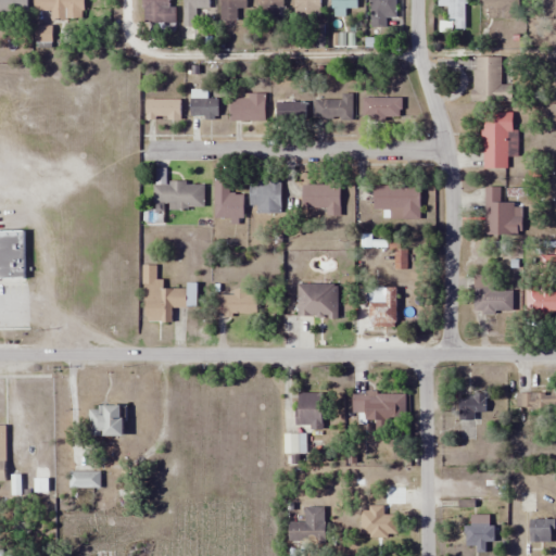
[(0,0),(0,13),(27,14),(26,0),(0,0)]
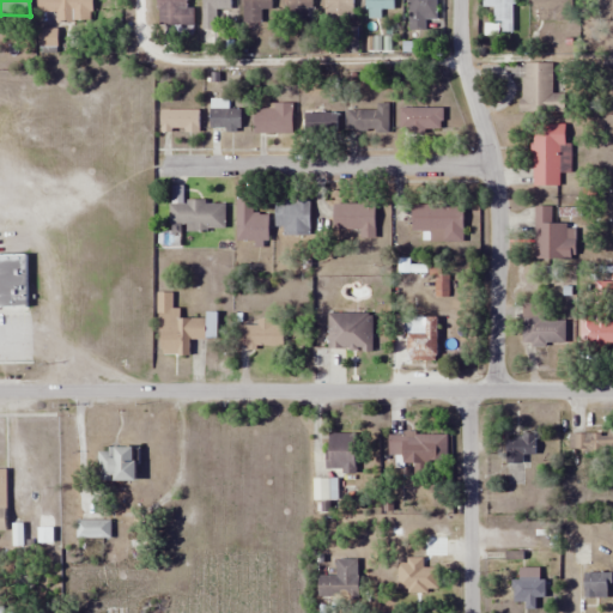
[(55,23),(92,23),(91,0),(37,0),(38,12),(55,12),(55,23)]
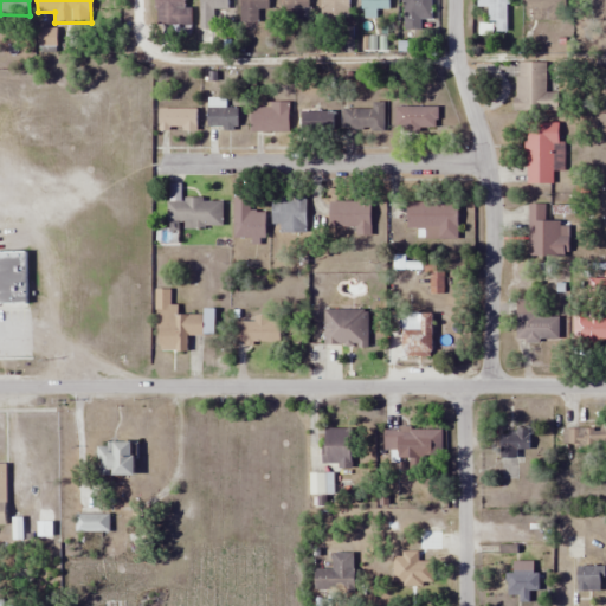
[(191,0),(155,0),(155,25),(191,25),(191,0)]
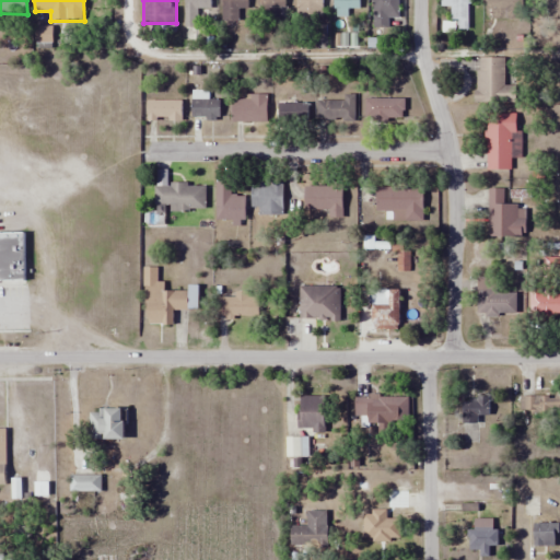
[(212,0),(184,0),(185,26),(197,26),(197,14),(213,14),(212,0)]
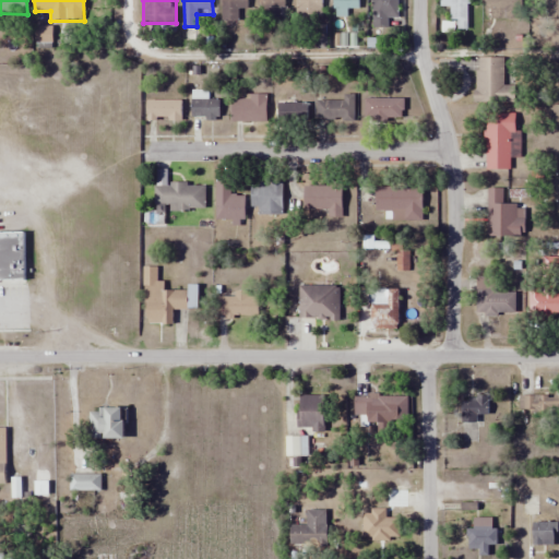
[(247,9),(247,0),(222,0),(222,22),(238,22),(238,9),(247,9)]
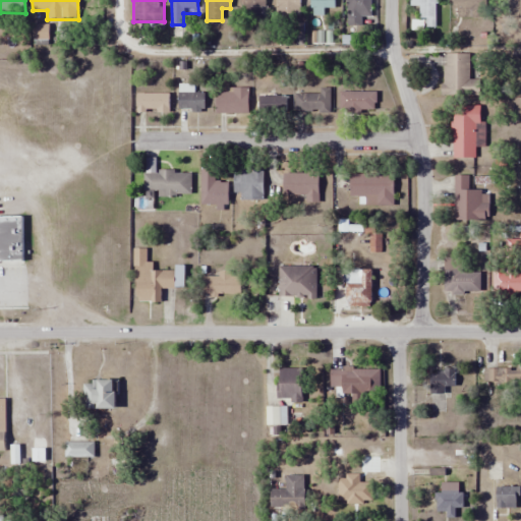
[(265,0),(240,0),(241,17),(265,17),(265,0)]
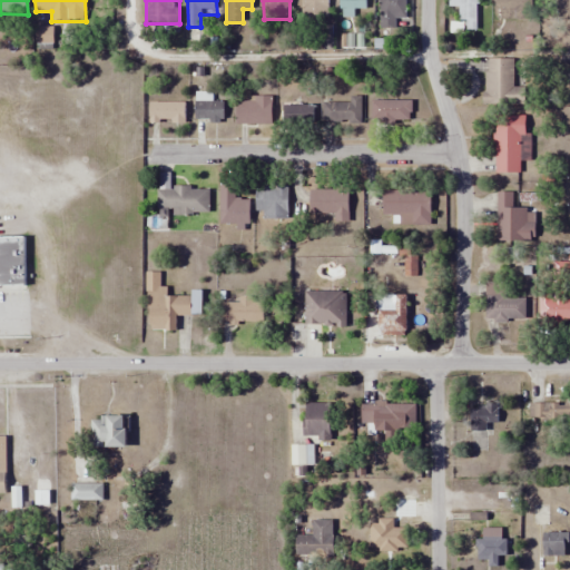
[(327,0),(301,0),(301,18),(328,18),(327,0)]
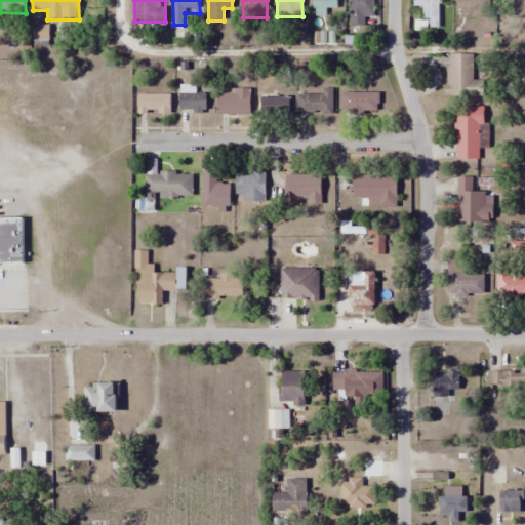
[(325,12),(325,8),(337,8),(337,0),(313,0),(314,12),(325,12)]
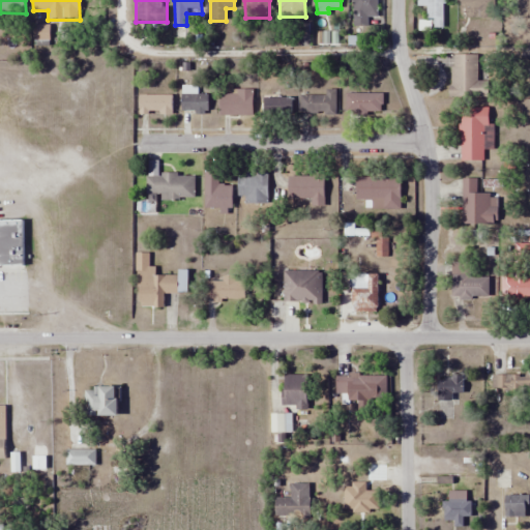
[(377,0),(352,0),(353,26),(377,26),(377,0)]
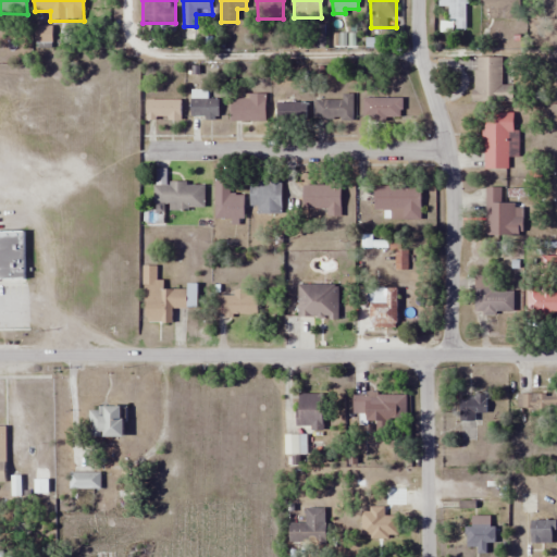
[(455,28),(455,27),(467,27),(466,0),(441,0),(441,28),(455,28)]
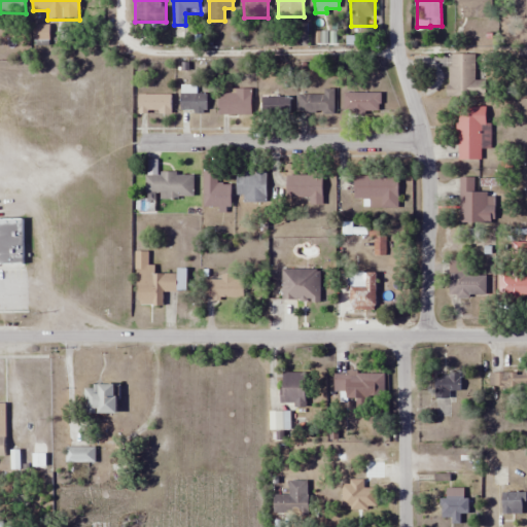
[(457,0),(458,19),(492,19),(491,0),(457,0)]
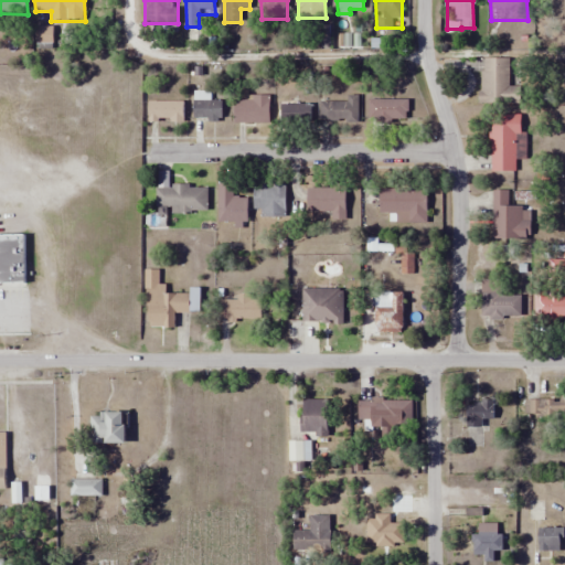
[(35,44),(52,44),(52,27),(35,27),(35,44)]
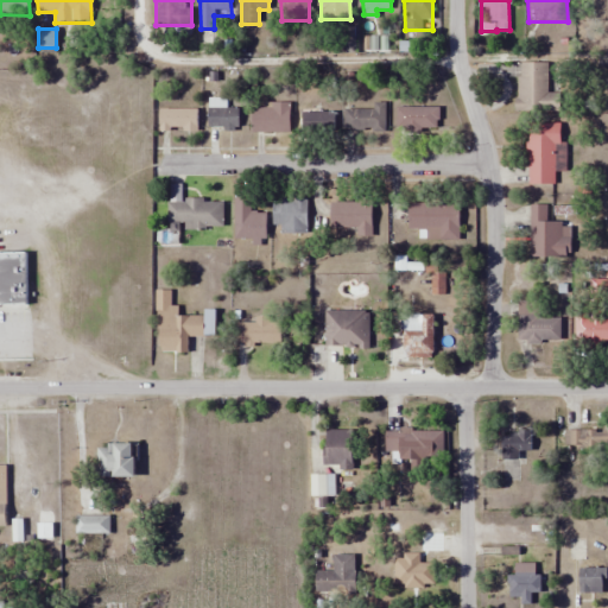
[(546,63),(517,63),(517,113),(561,113),(561,93),(546,93),(546,63)]
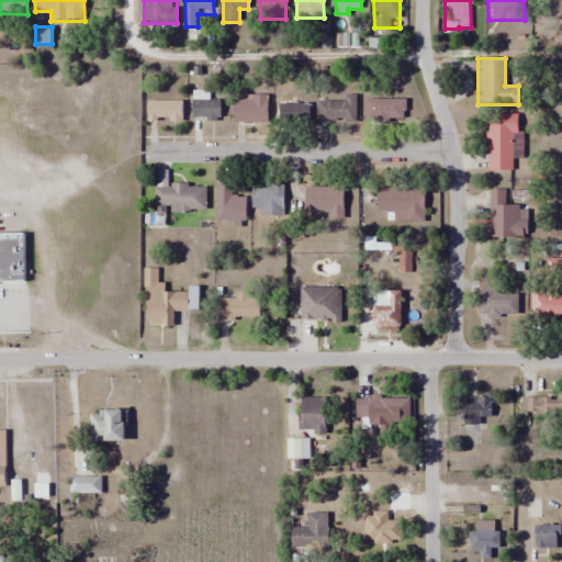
[(345,102),(317,101),(317,121),(356,122),(356,94),(345,94),(345,102)]
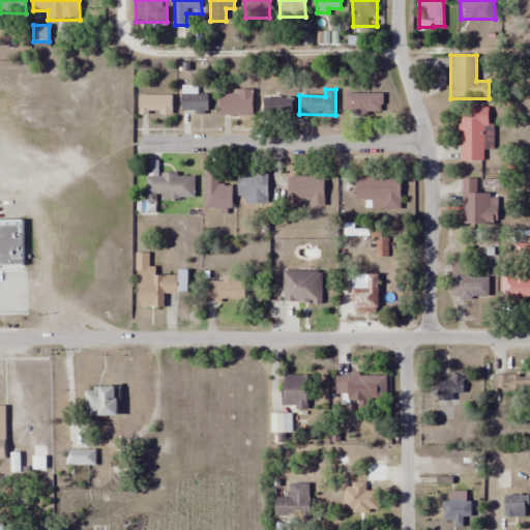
[(252,116),(252,92),(219,92),(219,116),(252,116)]
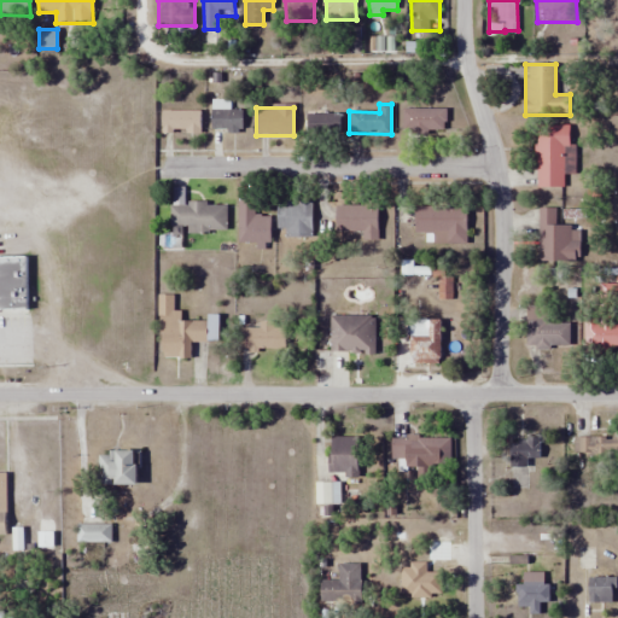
[(243,110),(211,110),(211,132),(243,132),(243,110)]
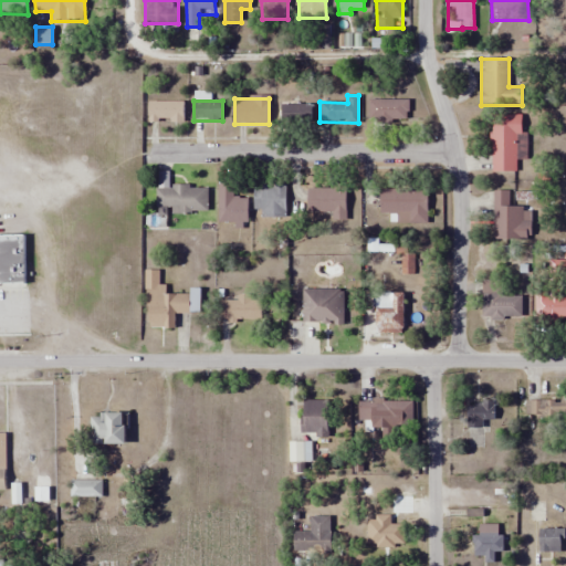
[(408,101),(368,101),(368,122),(408,122),(408,101)]
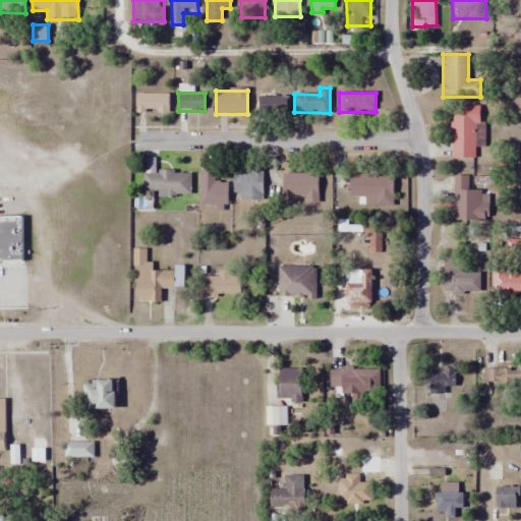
[(169,94),(137,94),(137,112),(169,112),(169,94)]
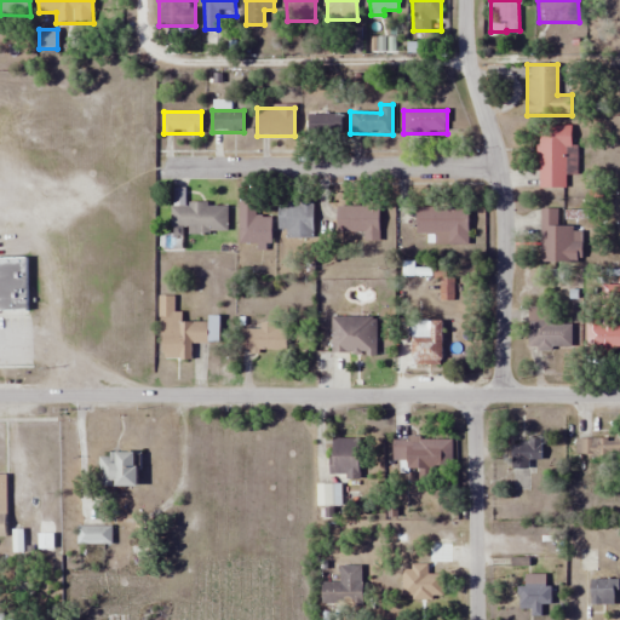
[(340,115),(308,115),(308,136),(340,136),(340,115)]
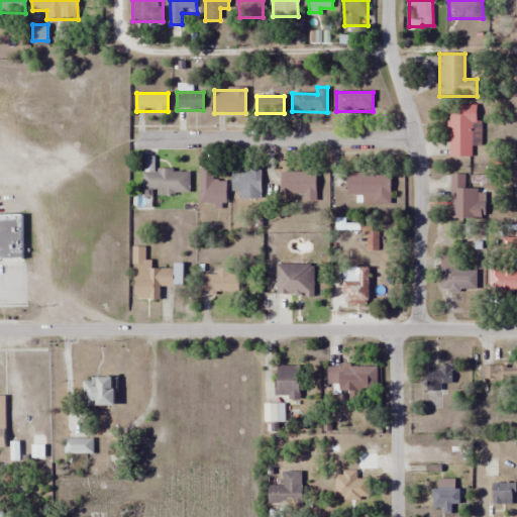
[(475,158),(475,105),(448,105),(448,158),(475,158)]
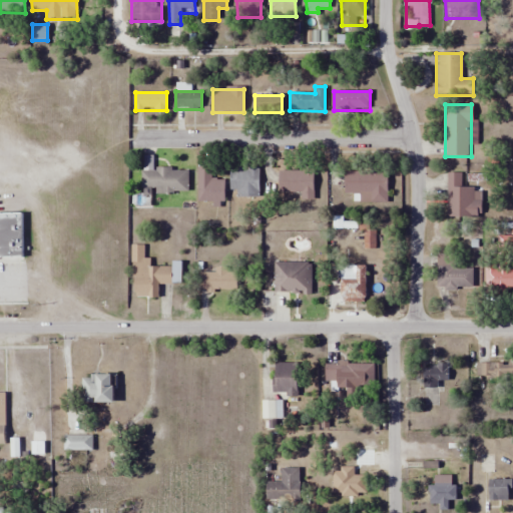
[(230,197),(259,197),(259,167),(230,167),(230,197)]
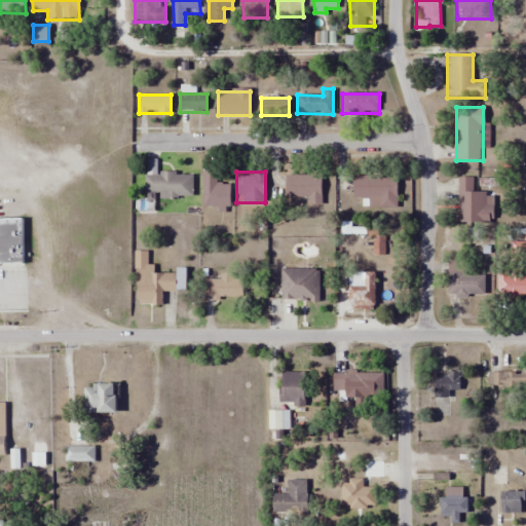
[(145,173),(145,198),(193,198),(193,173),(145,173)]
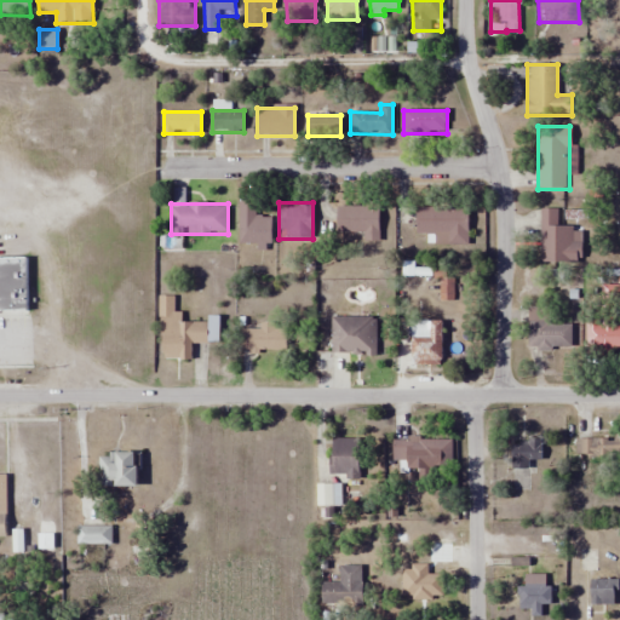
[(239,204),(239,246),(271,246),(271,217),(257,217),(257,204),(239,204)]
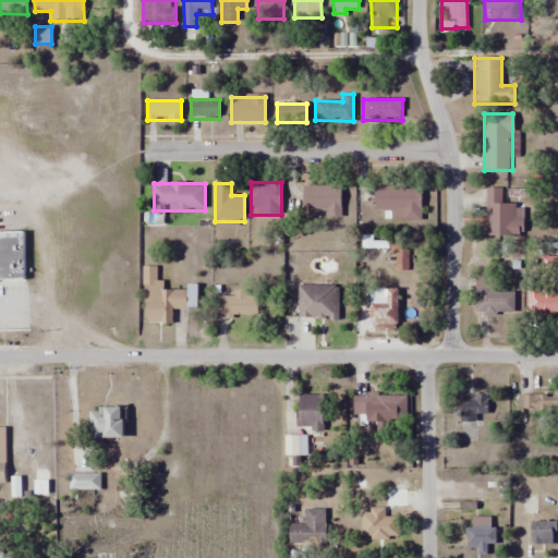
[(341,218),(341,186),(302,186),(302,210),(327,210),(327,218),(341,218)]
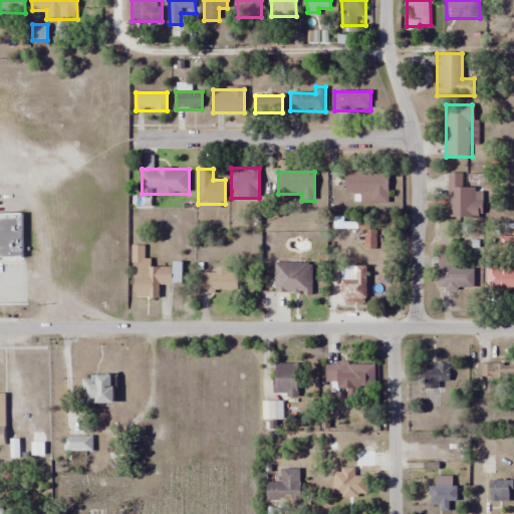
[(388,172),(344,172),(344,194),(354,194),(354,203),(388,203),(388,172)]
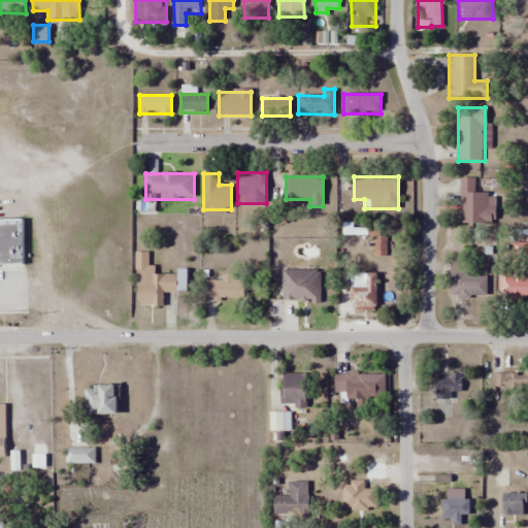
[(488,193),(476,193),(476,178),(460,178),(460,225),(494,225),(494,207),(488,207),(488,193)]
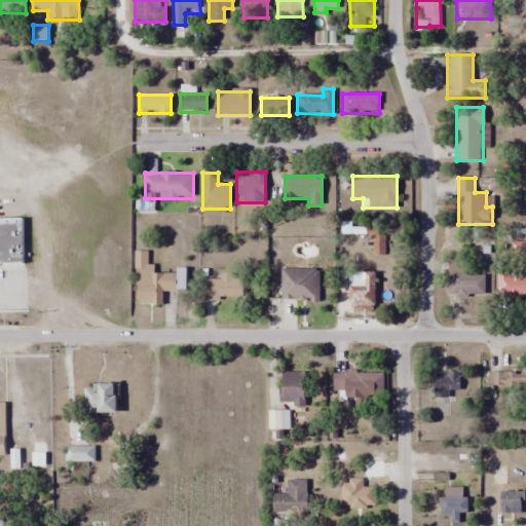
[(23,219),(0,219),(0,265),(23,265),(23,219)]
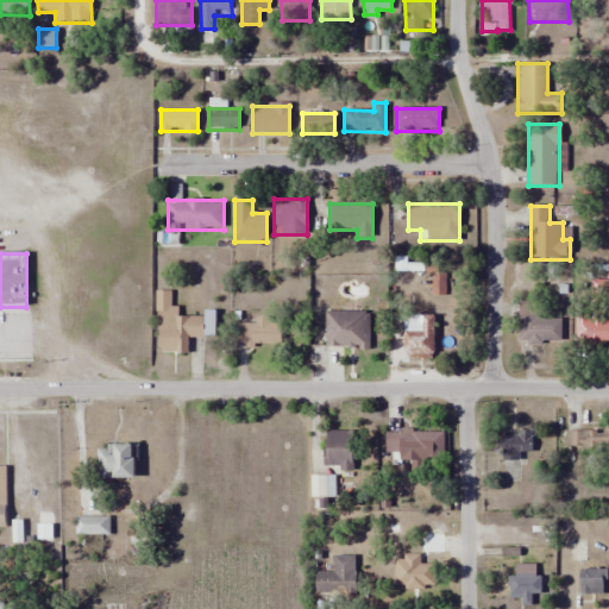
[(215,337),(214,312),(205,312),(205,318),(179,318),(179,307),(170,307),(170,292),(157,292),(158,353),(188,353),(188,337),(215,337)]
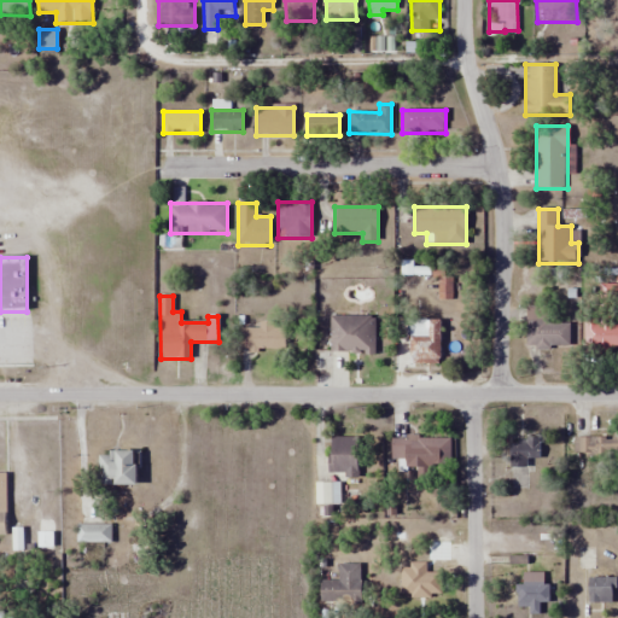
[(526,348),(570,348),(569,320),(549,320),(549,307),(526,307),(526,348)]
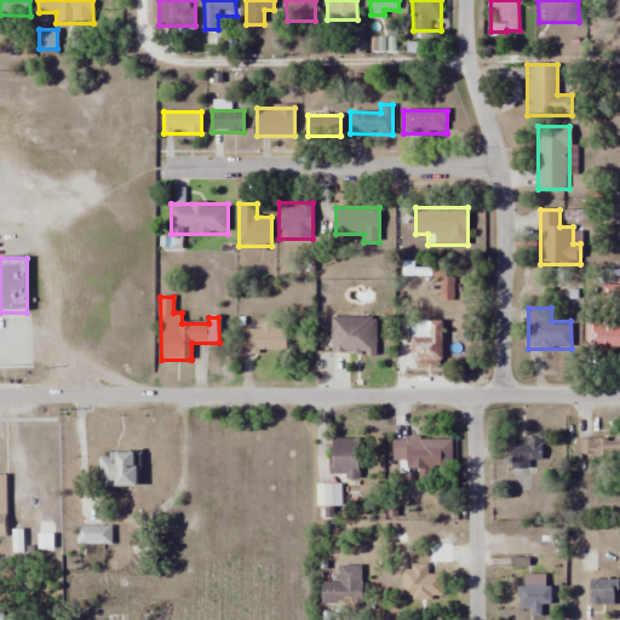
[(377,317),(331,317),(331,354),(377,354),(377,317)]
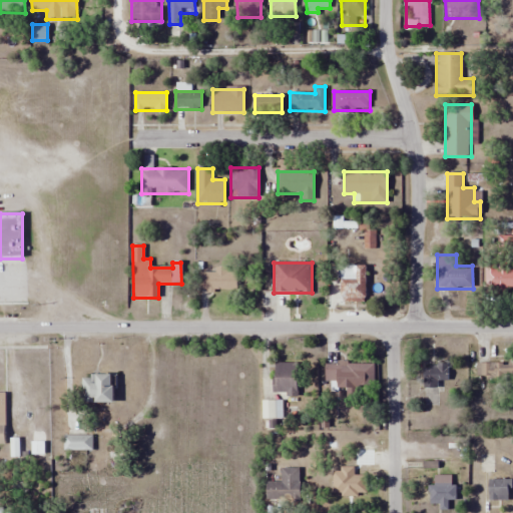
[(366,265),(341,265),(340,306),(365,306),(366,265)]
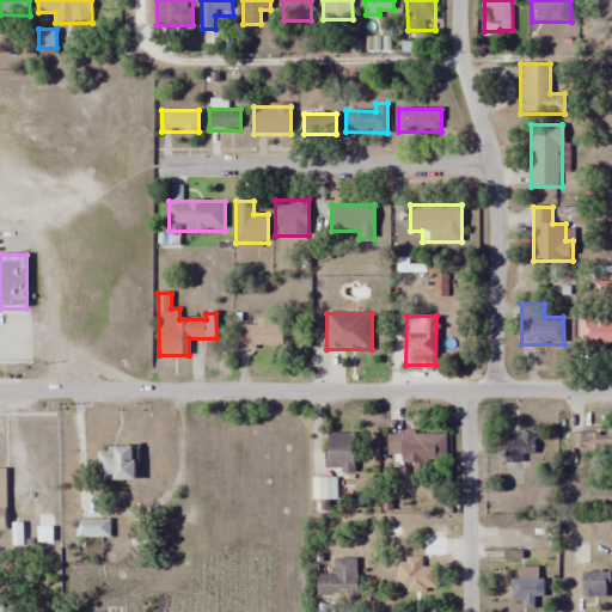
[(611,318),(579,318),(579,346),(611,346),(611,318)]
